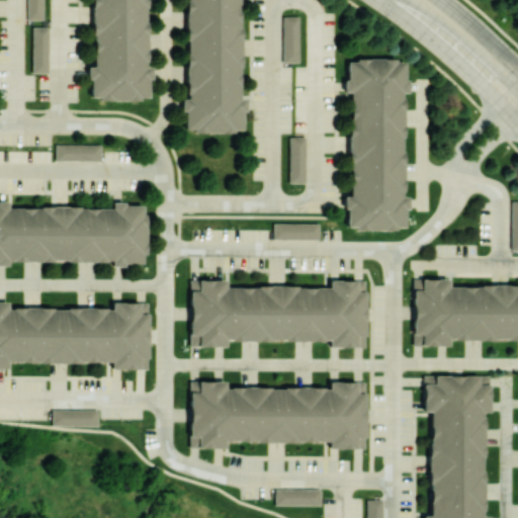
[(45,0),(45,22),(28,22),(28,0),(45,0)]
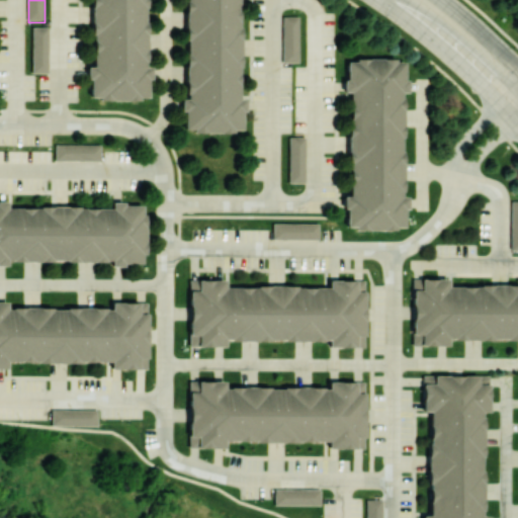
[(96,66),(96,65),(96,33),(95,33),(95,0),(149,0),(149,12),(147,12),(147,26),(151,26),(150,62),(149,62),(149,68),(155,68),(154,79),(151,79),(151,97),(142,97),(142,101),(101,100),(101,97),(93,97),(93,79),(90,79),(90,73),(90,66),(96,66)]
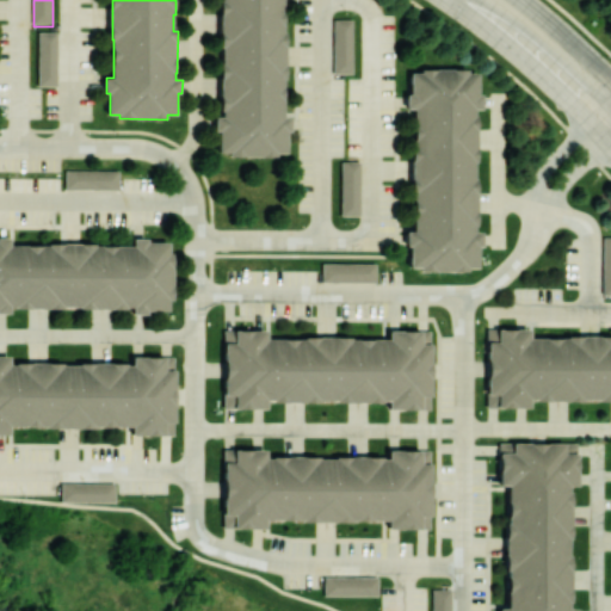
[(223,115),(224,76),(222,76),(222,0),(283,0),(283,4),(285,4),(285,50),(283,50),(283,67),(288,67),(287,110),(285,110),(285,115),(285,116),(292,116),(292,125),(292,130),(288,130),(288,152),(277,152),(277,155),(229,155),(229,152),(220,152),(220,130),(216,130),(216,115),(223,115)]
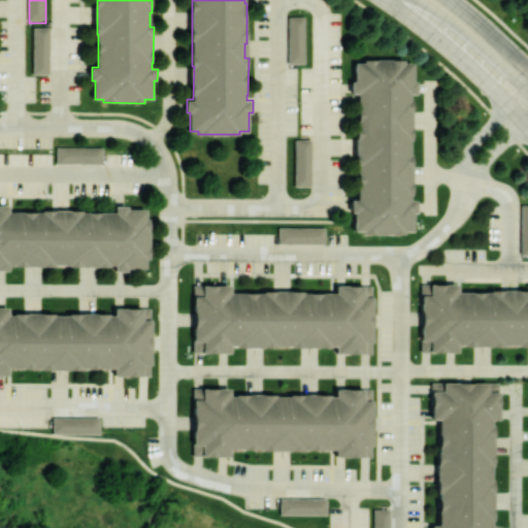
[(306,64),(289,64),(290,17),(306,18),(306,64)]
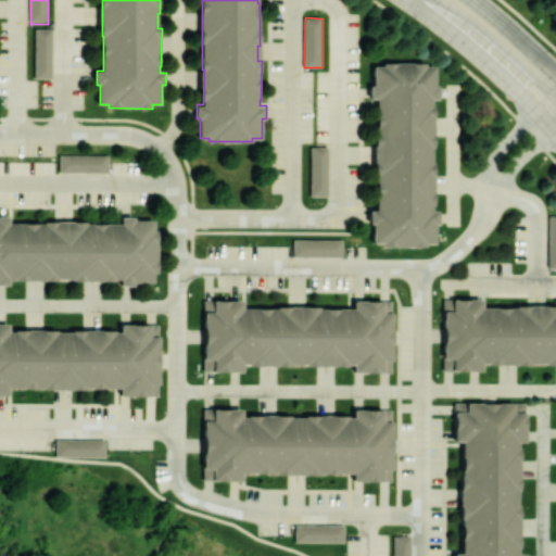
[(54,78),(36,78),(36,29),(54,29),(54,78)]
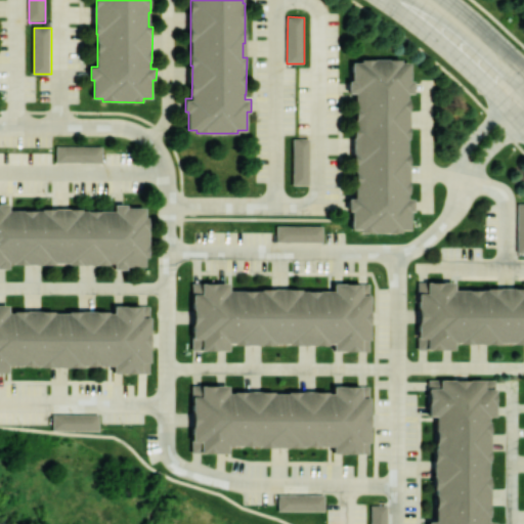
[(405,197),(406,164),(407,164),(408,94),(415,94),(415,82),(410,82),(410,64),(401,63),(401,60),(360,60),(360,63),(352,63),(352,83),(349,83),(349,86),(349,94),(356,94),(356,96),(356,100),(354,100),(353,140),(355,140),(355,155),(352,155),(351,191),(353,191),(353,195),(353,197),(347,197),(347,203),(347,209),(350,209),(350,227),(359,227),(359,230),(400,231),(400,227),(408,227),(409,209),(412,209),(412,197),(405,197)]
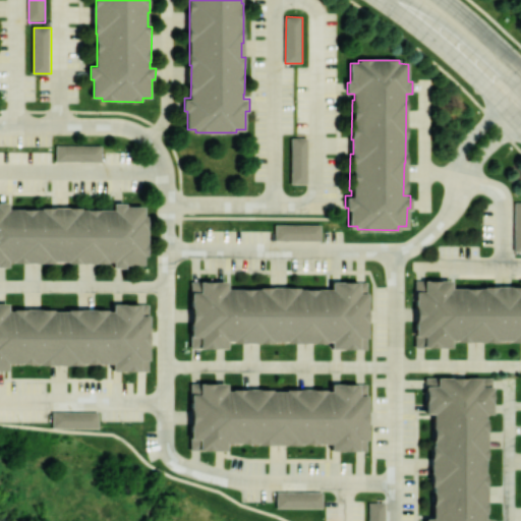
[(308,185),(292,185),(292,138),(308,139),(308,185)]
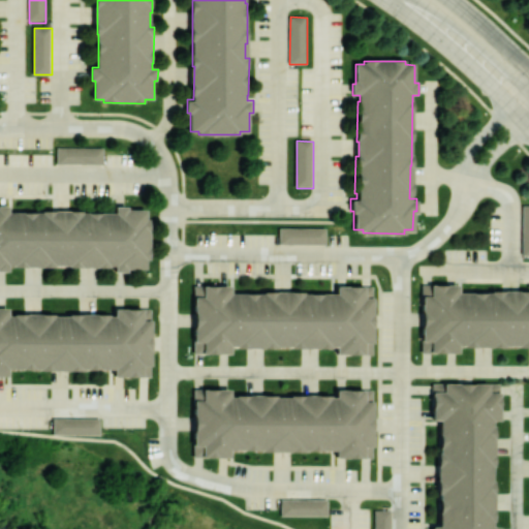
[(104,149),(103,166),(57,165),(57,149),(104,149)]
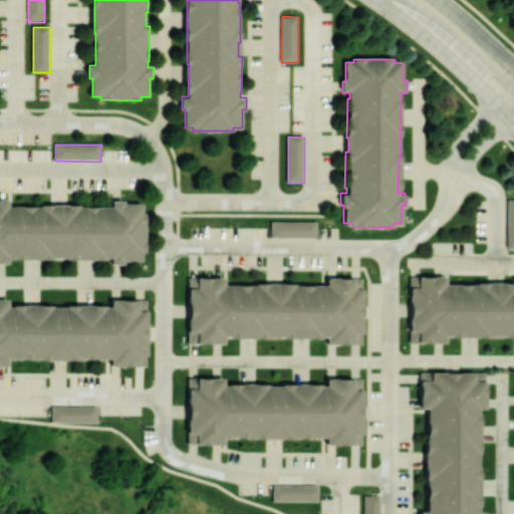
[(513,199),(506,200),(505,248),(513,248),(513,199)]
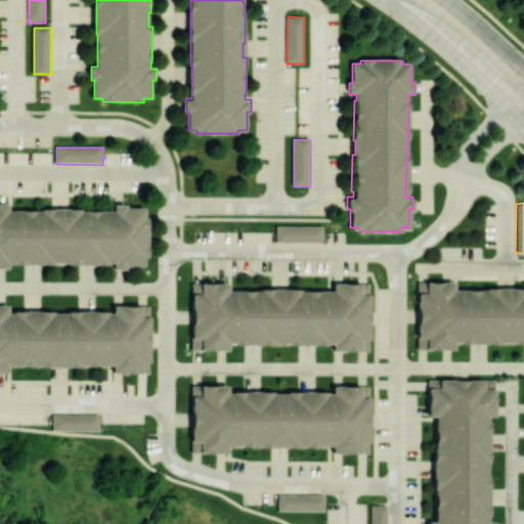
[(10,212),(11,212),(43,212),(43,210),(111,210),(112,210),(112,204),(121,204),(124,204),(124,208),(142,208),(142,217),(145,217),(145,258),(142,258),(142,266),(124,266),(124,269),(112,269),(112,263),(106,263),(106,264),(66,264),(66,262),(51,262),(51,266),(15,266),(15,264),(9,264),(9,270),(0,270),(0,205),(2,205),(10,205),(10,212)]
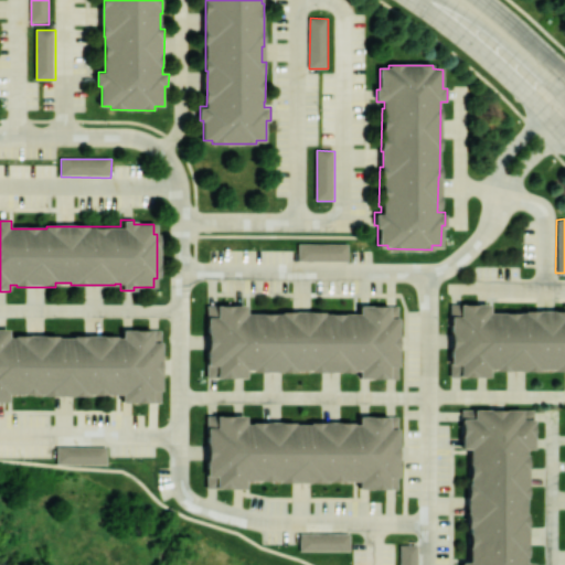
[(349,244),(349,262),(299,262),(299,244),(349,244)]
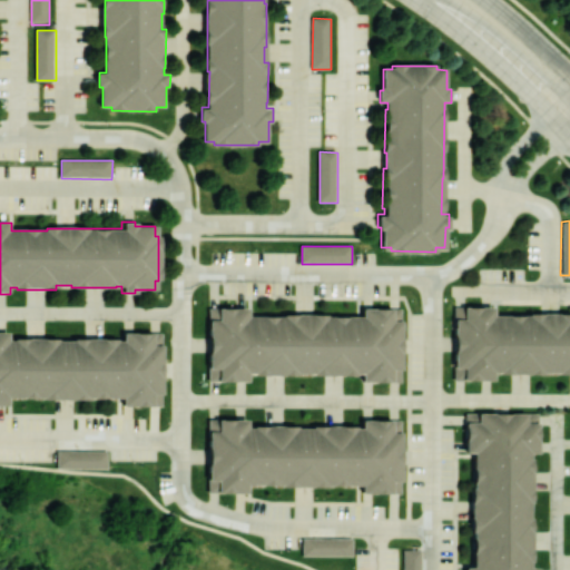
[(219,308),(216,308),(210,308),(210,321),(219,321),(219,308)]
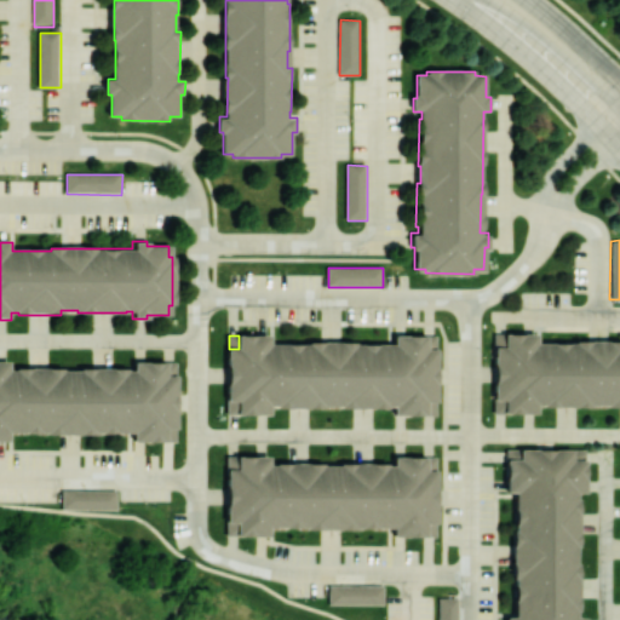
[(325,409),(277,409),(277,407),(271,407),(271,417),(239,415),(239,402),(229,402),(229,349),(239,349),(239,336),(271,336),(271,345),(274,345),(310,345),(310,343),(359,343),(359,345),(391,345),(397,345),(397,337),(430,337),(430,350),(440,350),(440,403),(430,403),(430,417),(397,417),(397,408),(390,408),(390,411),(343,409),(343,408),(325,407),(325,409)]
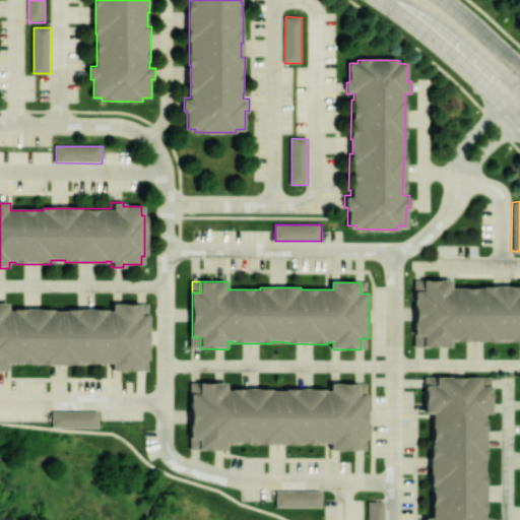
[(361,282),(361,294),(369,294),(369,282),(361,282)]
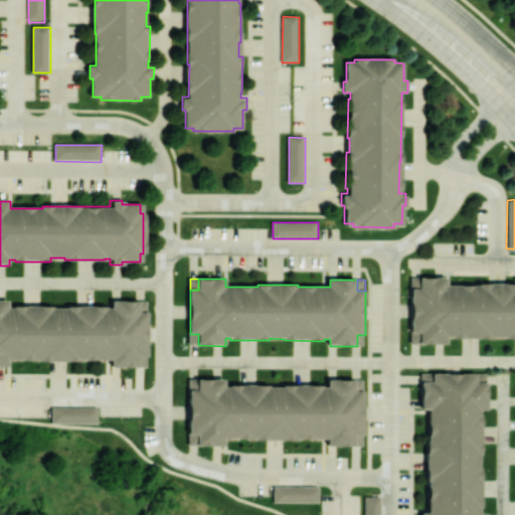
[(491,340),(452,340),(452,338),(446,338),(446,346),(418,346),(418,335),(410,335),(410,291),(418,291),(419,280),(441,280),(446,280),(446,287),(449,287),(478,287),(478,285),(514,285),(514,340),(505,340),(505,339),(491,339),(491,340)]
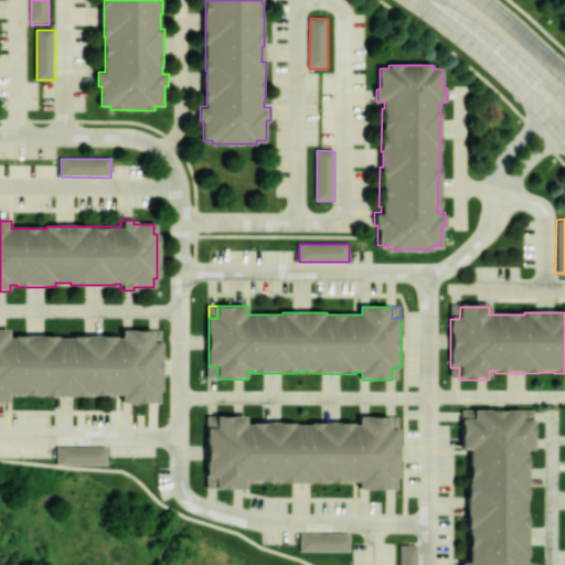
[(460,307),(450,307),(450,319),(459,319),(460,307)]
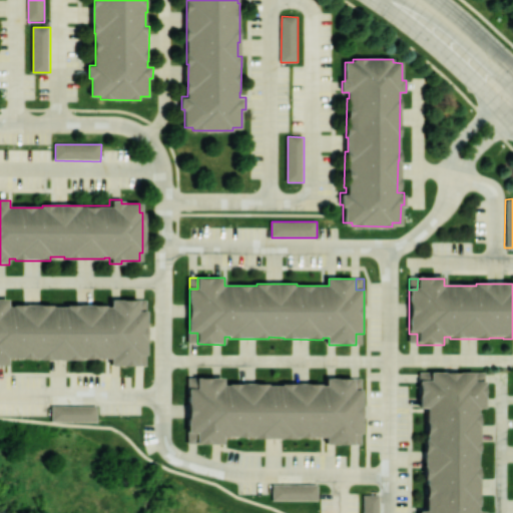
[(66,306),(106,306),(106,308),(111,308),(111,301),(138,301),(138,312),(146,312),(146,356),(138,356),(138,367),(116,367),(111,367),(111,360),(108,360),(79,360),(79,362),(39,362),(39,360),(10,359),(7,359),(7,367),(2,366),(0,366),(0,300),(7,300),(7,308),(13,308),(13,306),(52,306),(52,308),(66,308),(66,306)]
